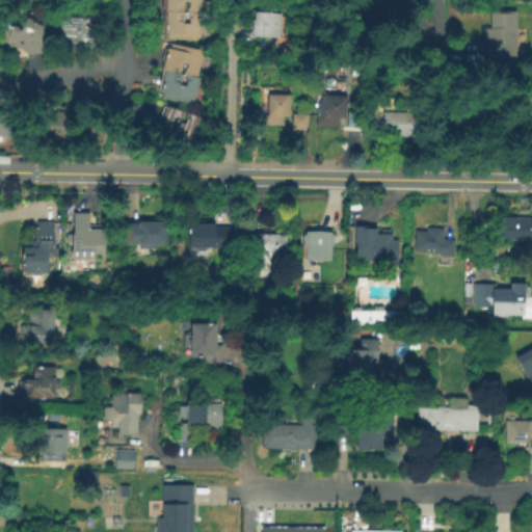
[(203,0),(201,40),(163,37),(165,0),(203,0)]
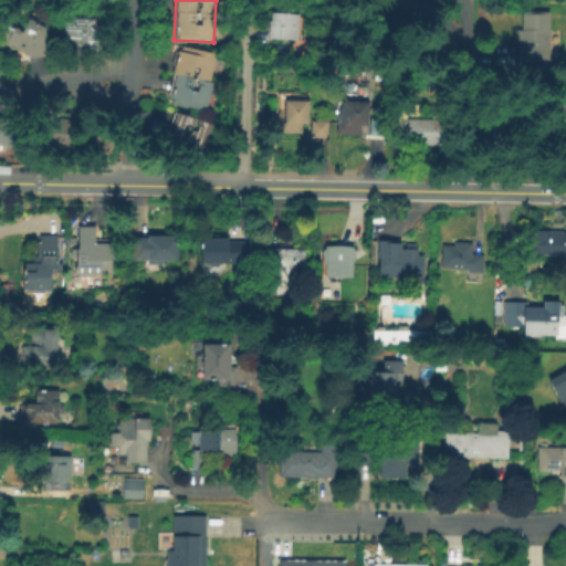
[(302,14),(301,41),(273,40),(274,13),(302,14)]
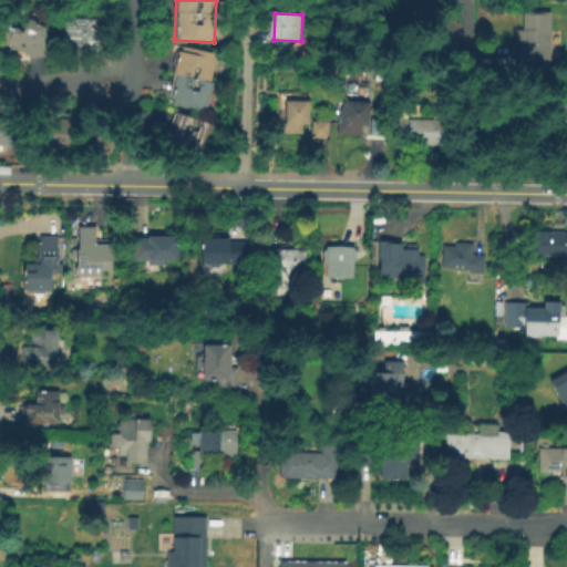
[(554,14),(554,61),(522,62),(522,30),(526,30),(526,14),(554,14)]
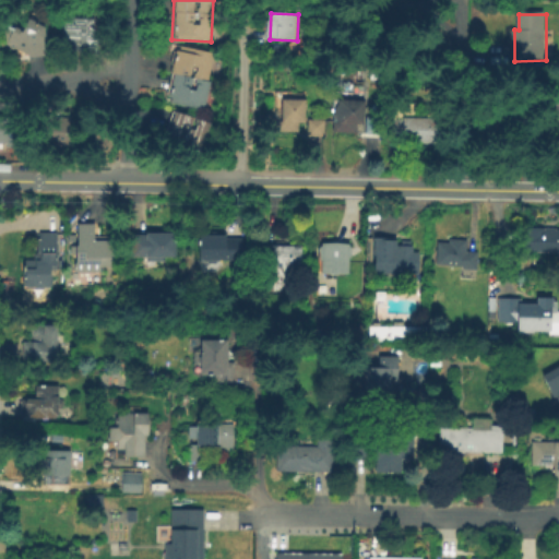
[(47,28),(49,38),(47,38),(46,40),(48,57),(32,59),(32,56),(9,46),(8,35),(11,27),(18,30),(22,18),(47,28)]
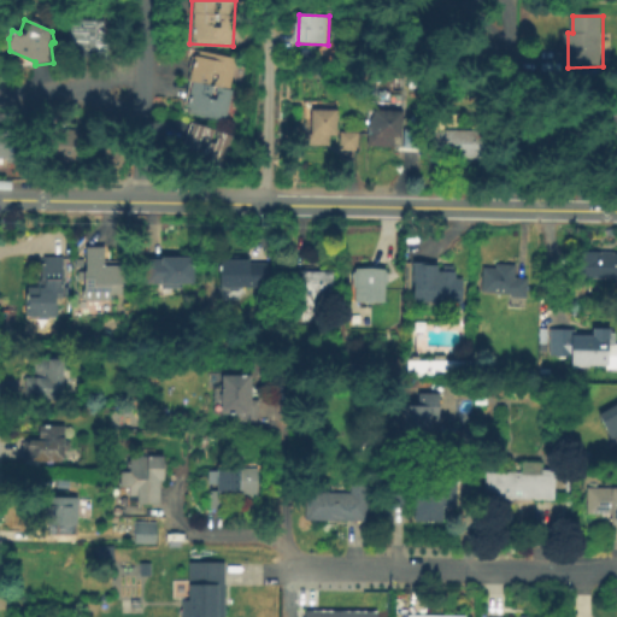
[(113,43),(112,60),(98,60),(98,59),(90,59),(90,57),(72,57),(74,19),(107,21),(107,43),(113,43)]
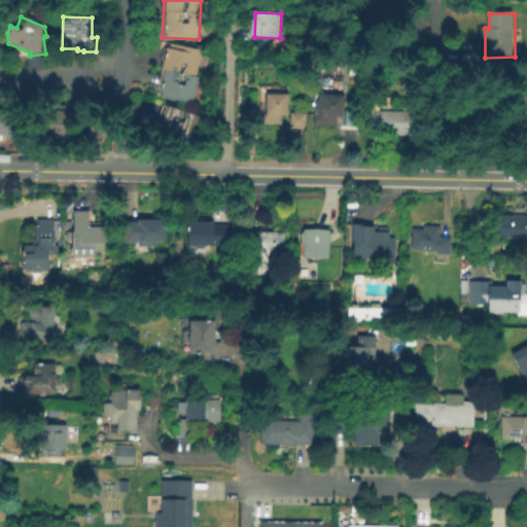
[(172,43),(203,50),(198,77),(200,77),(194,103),(164,97),(165,94),(161,93),(165,70),(162,70),(167,47),(170,48),(172,43)]
